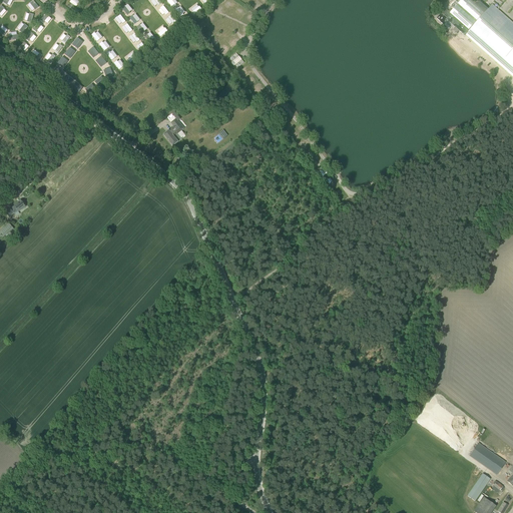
[(437,18),(437,19),(444,25),(446,23),(453,30),(455,28),(465,36),(466,36),(512,77),(512,23),(492,5),(488,10),(480,3),(477,6),(469,0),(461,0),(450,13),(448,12),(446,10),(442,15),(441,14),(437,18)]
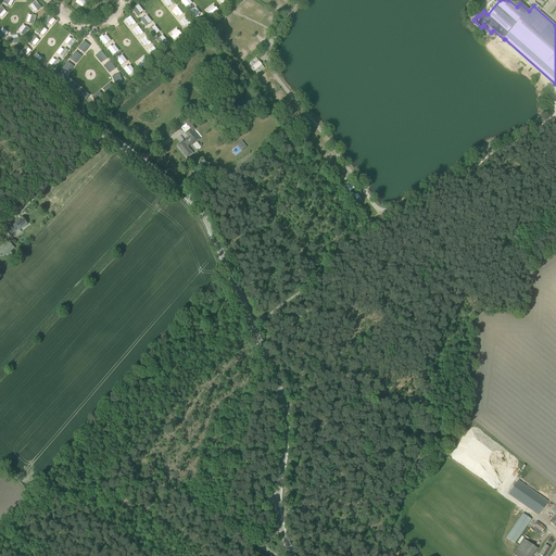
[(10,12),(13,8),(3,1),(0,5),(10,12)]
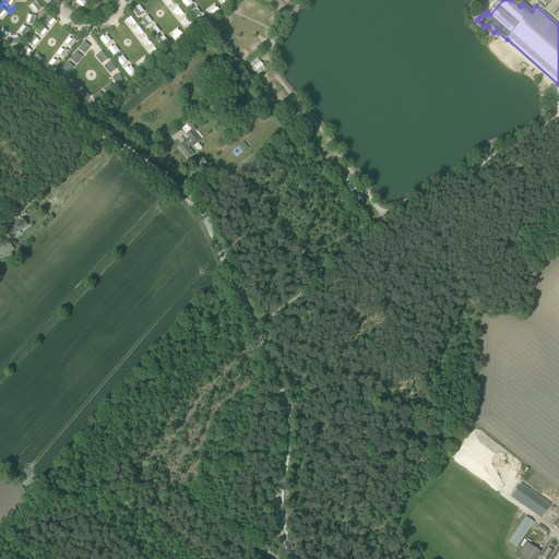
[(42,15),(46,9),(36,2),(31,9),(42,15)]
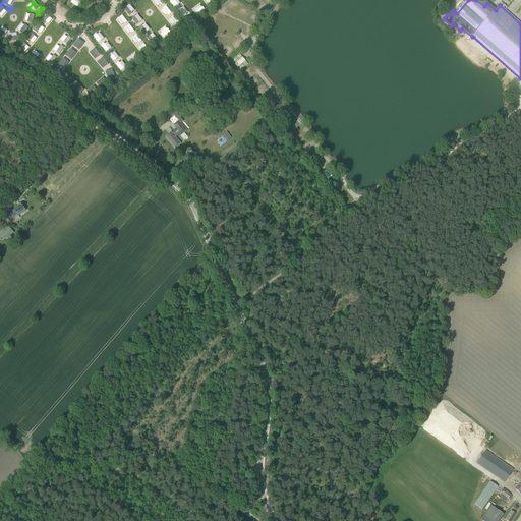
[(124,10),(129,16),(136,10),(131,4),(124,10)]
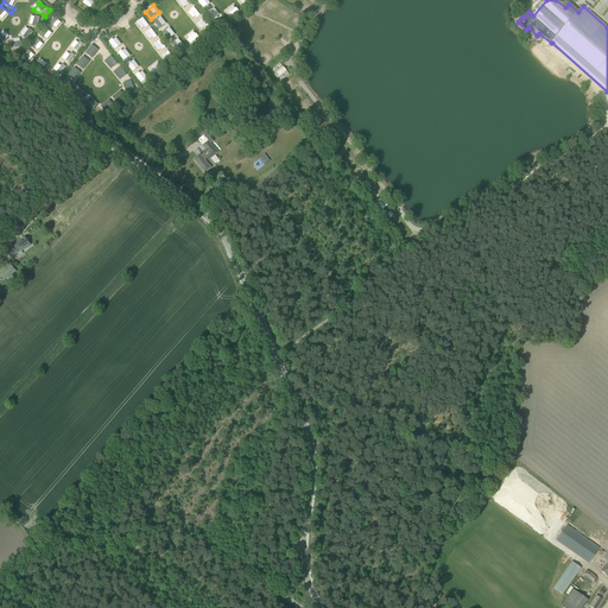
[(26,20),(33,26),(37,23),(38,24),(40,20),(32,13),(26,20)]
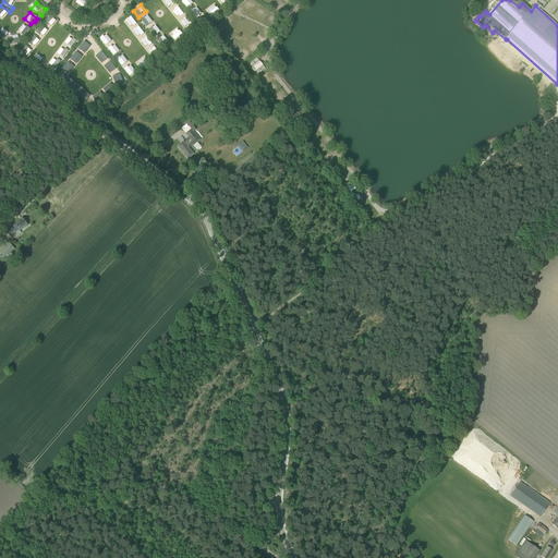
[(134,20),(132,16),(121,23),(123,27),(134,20)]
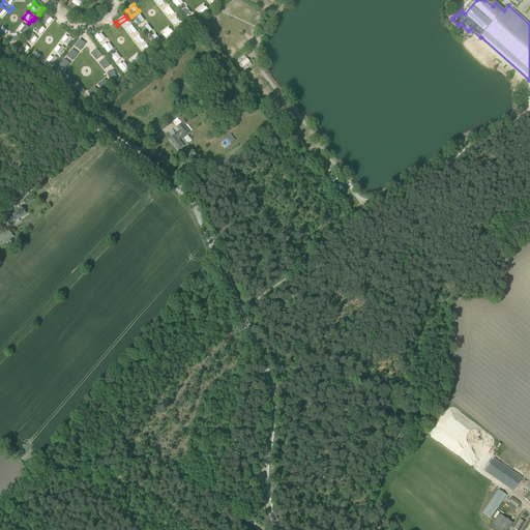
[(46,29),(51,24),(45,18),(39,23),(46,29)]
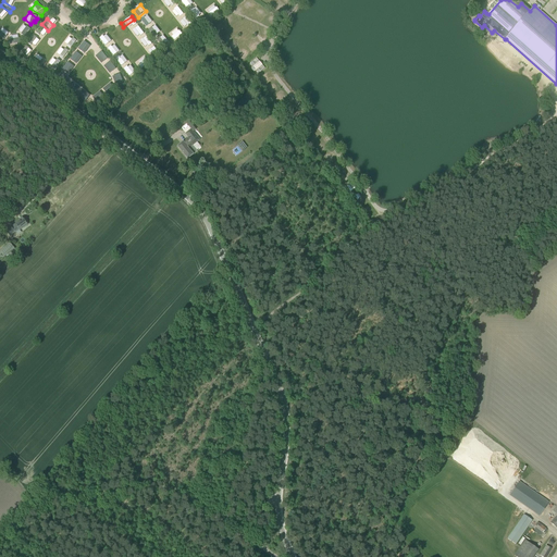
[(27,34),(29,31),(21,22),(19,25),(27,34)]
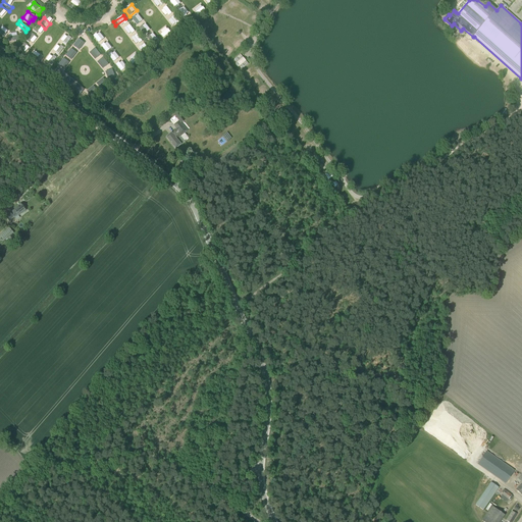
[(4,27),(0,35),(5,38),(9,30),(4,27)]
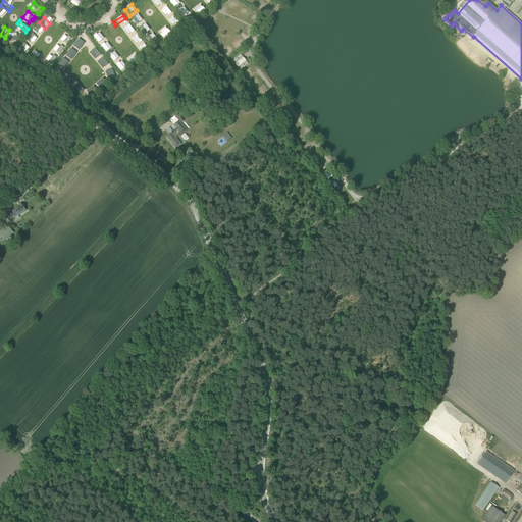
[(58,37),(66,44),(72,38),(63,31),(58,37)]
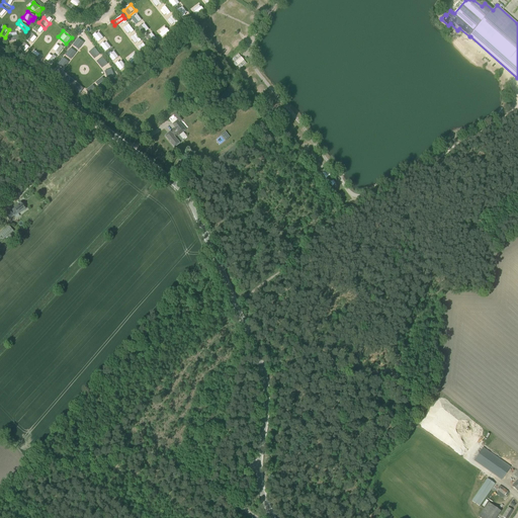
[(104,32),(96,39),(98,42),(106,35),(104,32)]
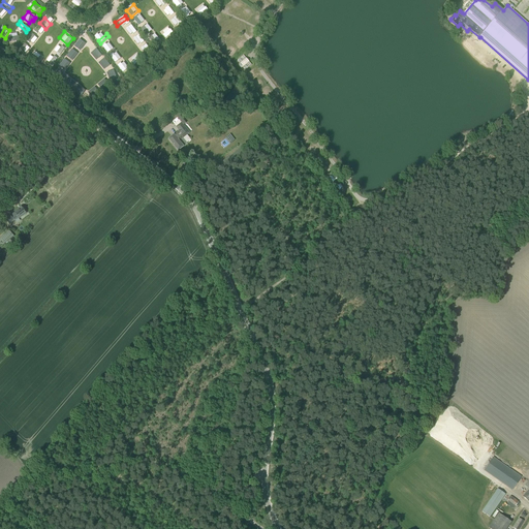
[(29,37),(26,40),(34,45),(36,42),(29,37)]
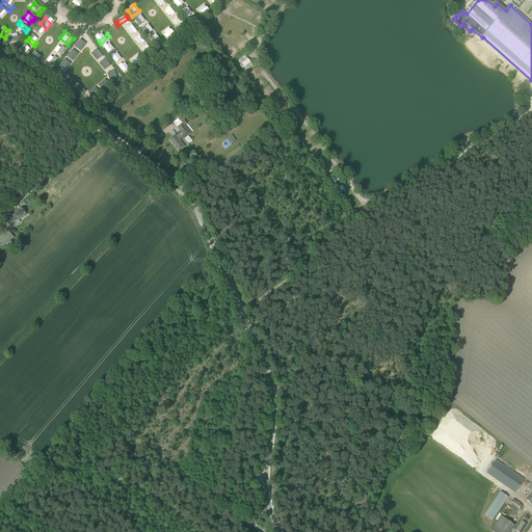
[(78,41),(70,51),(77,57),(86,48),(78,41)]
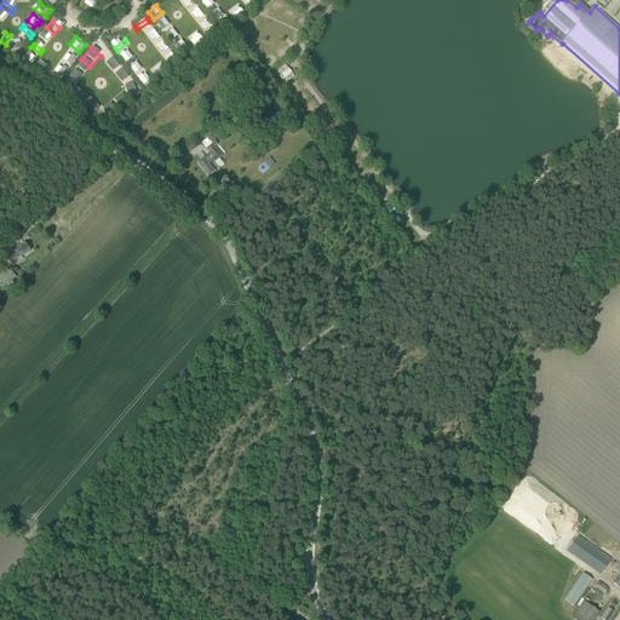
[(126,63),(136,56),(131,49),(121,57),(126,63)]
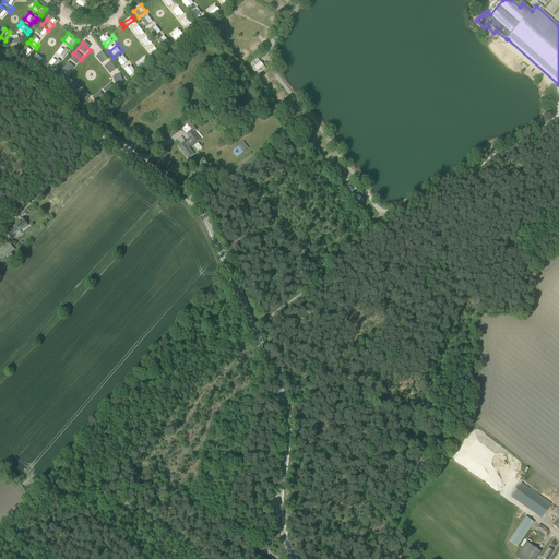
[(21,51),(28,58),(33,54),(25,46),(21,51)]
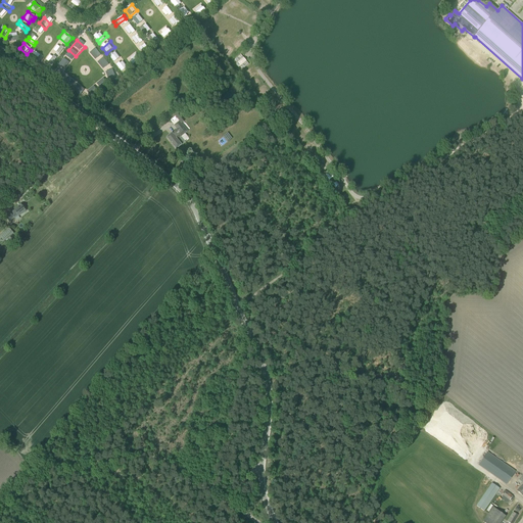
[(54,53),(53,55),(56,57),(62,50),(53,43),(49,48),(54,53)]
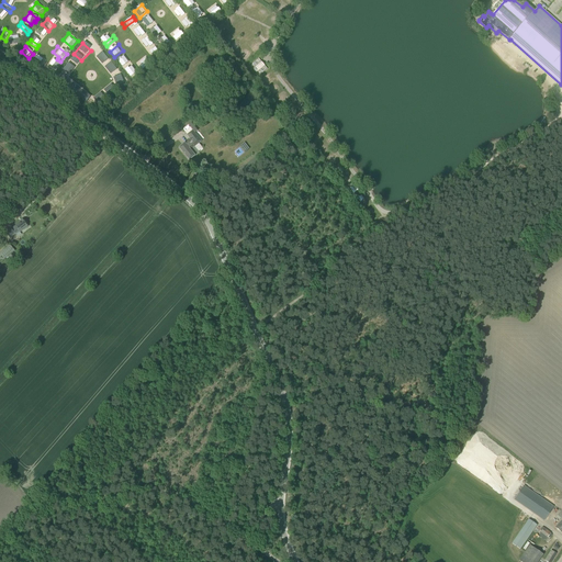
[(102,52),(93,57),(98,63),(105,57),(102,52)]
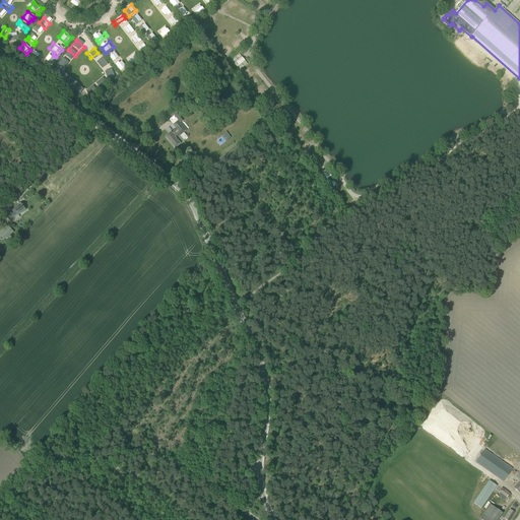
[(113,62),(121,56),(116,51),(110,55),(112,57),(111,59),(113,62)]
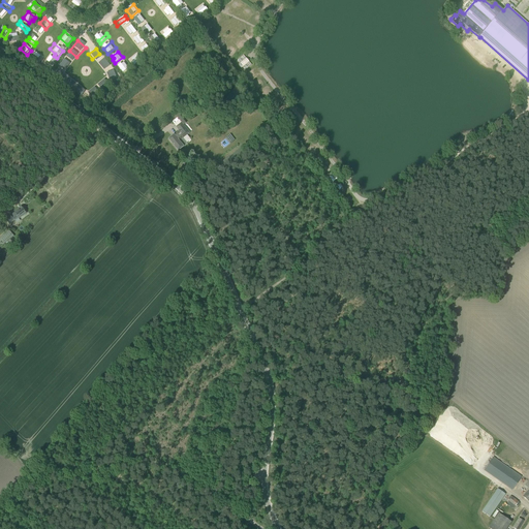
[(40,53),(34,61),(37,64),(44,56),(40,53)]
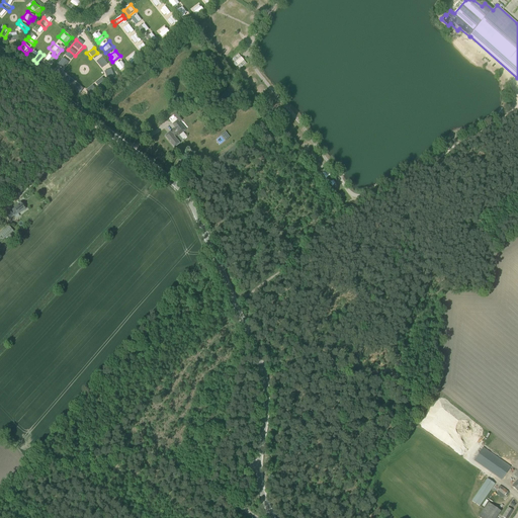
[(66,66),(73,58),(67,53),(60,61),(66,66)]
